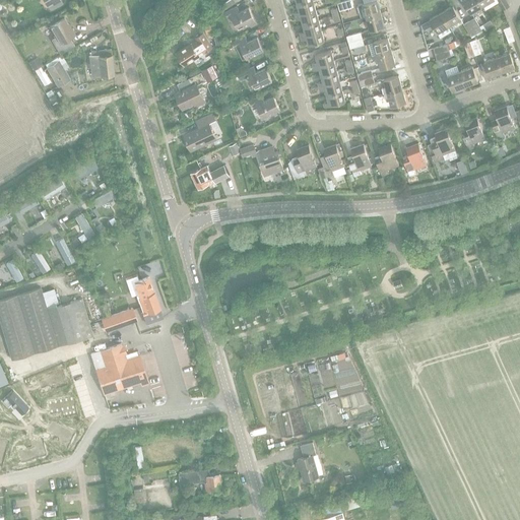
[(295,15),(315,9),(312,0),(310,0),(297,4),(299,10),(294,11),(295,15)]
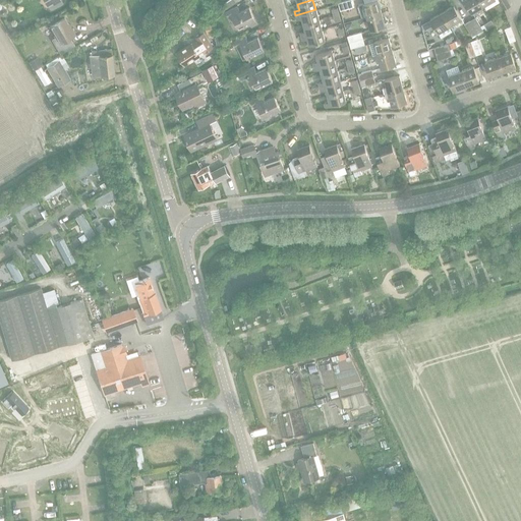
[(340,10),(353,6),(351,0),(344,0),(337,2),(340,10)]
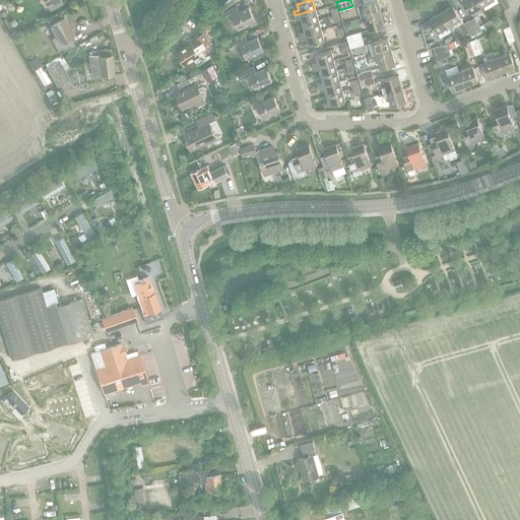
[(366,16),(381,12),(377,0),(373,0),(362,3),(358,4),(362,17),(366,16)]
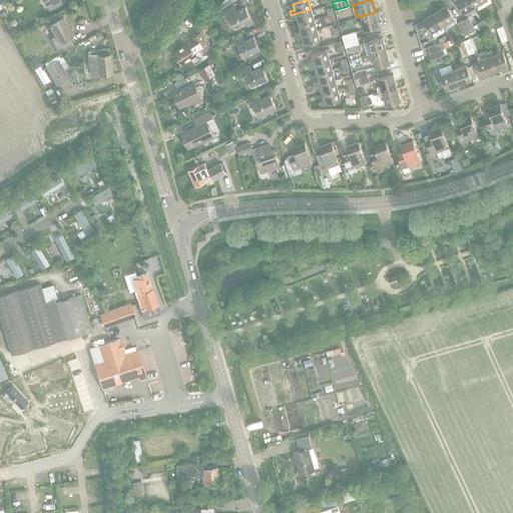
[(456,0),(464,12),(475,5),(472,0),(456,0)]
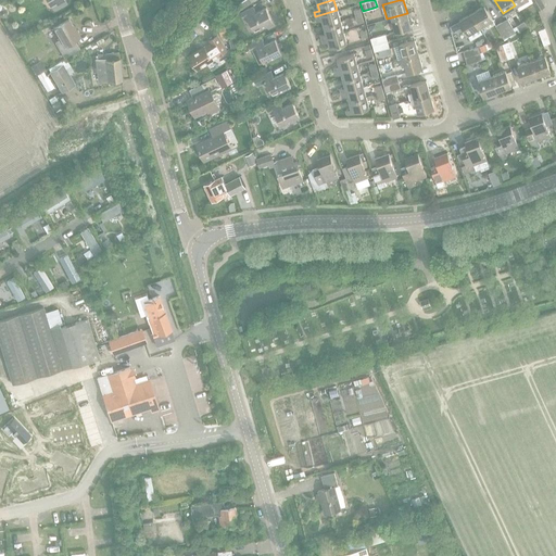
[(512,0),(515,5),(516,5),(519,10),(532,2),(536,10),(543,5),(539,0),(512,0)]
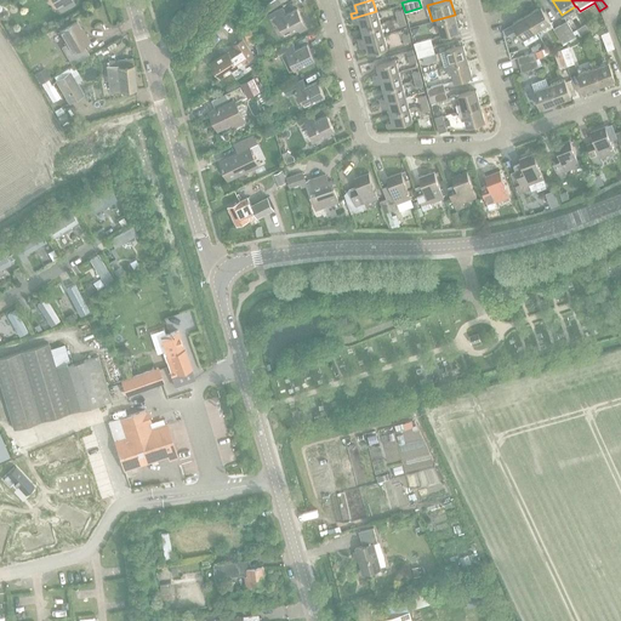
[(525,15),(535,30),(548,22),(540,6),(525,15)]
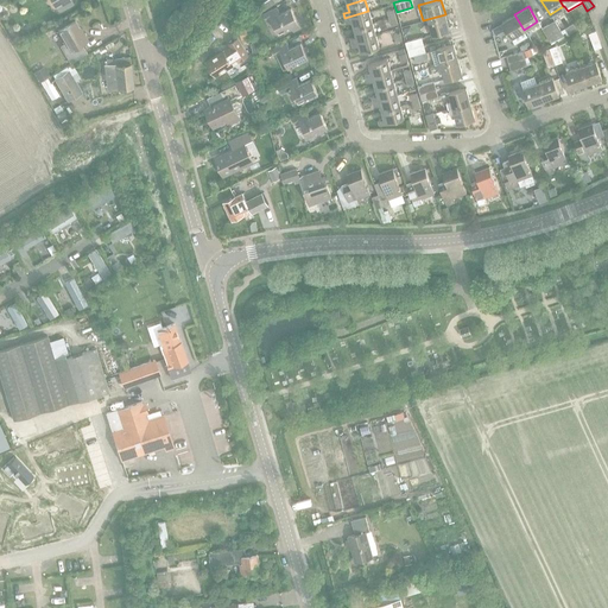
[(290,8),(279,14),(276,7),(263,14),(266,20),(271,19),(278,33),(298,24),(290,8)]
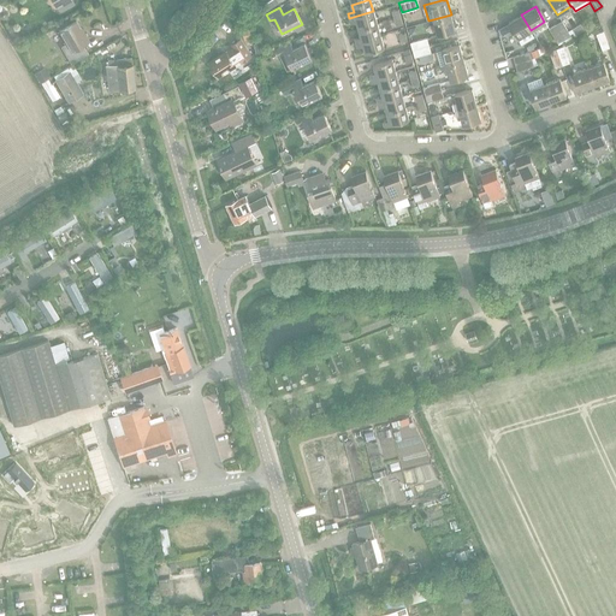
[(359,28),(377,23),(373,11),(349,18),(350,23),(356,21),(359,28)]
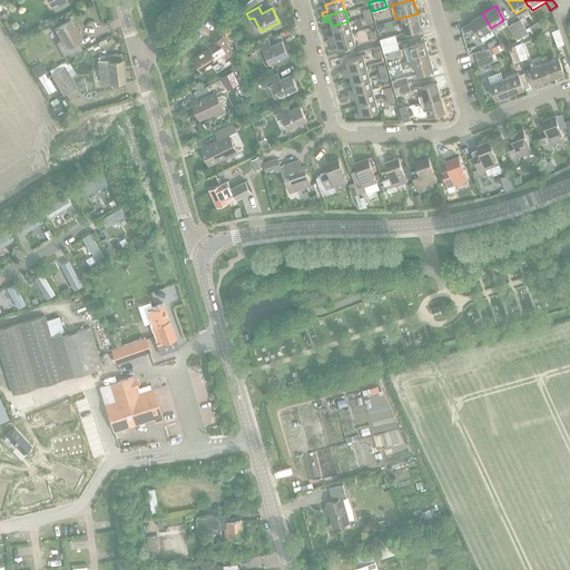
[(418,13),(401,18),(405,32),(421,28),(418,13)]
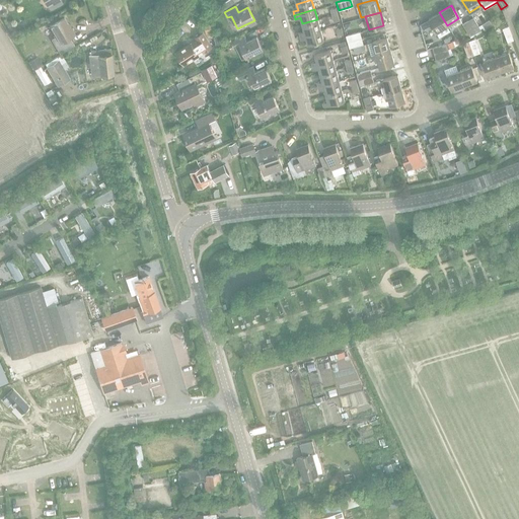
[(435,32),(447,25),(439,12),(428,19),(435,32)]
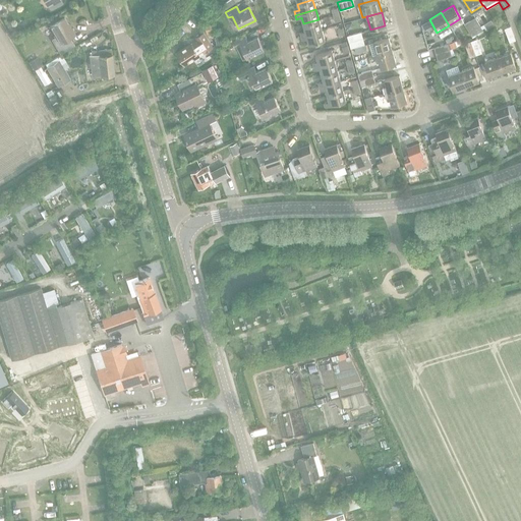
[(71,27),(70,27),(64,17),(49,26),(55,37),(51,39),(60,54),(74,45),(70,38),(75,35),(71,27)]
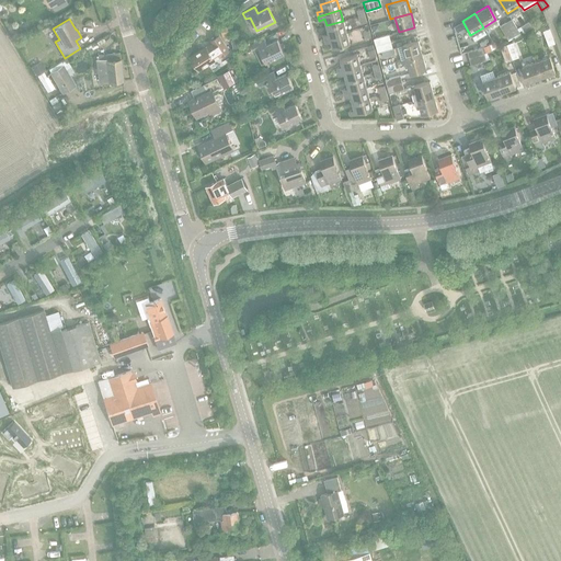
[(505,22),(513,35),(518,32),(511,19),(505,22)]
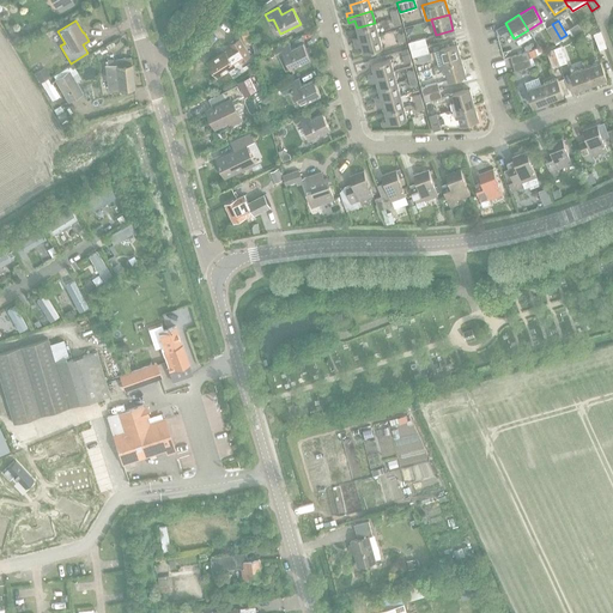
[(354,41),(378,35),(375,23),(357,28),(359,36),(353,37),(354,41)]
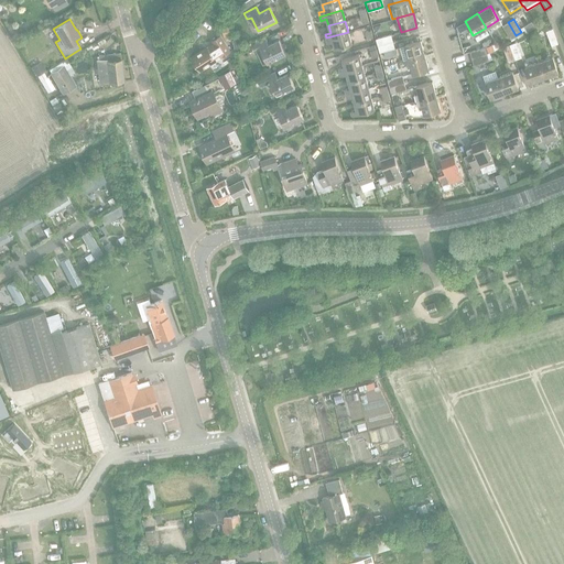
[(510,40),(516,35),(508,22),(501,25),(510,40)]
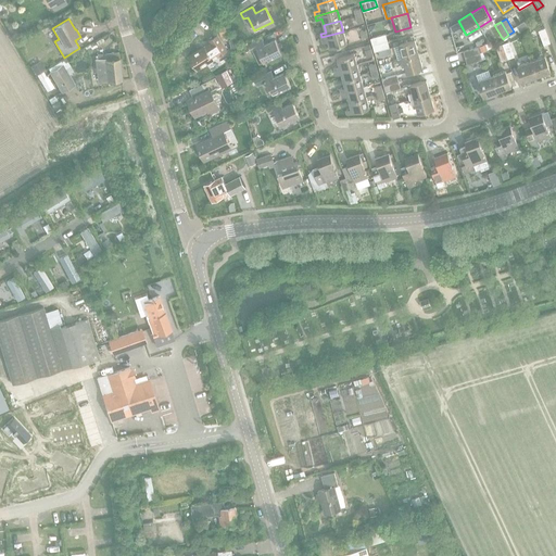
[(220,36),(223,39),(228,38),(226,25),(218,26),(220,36)]
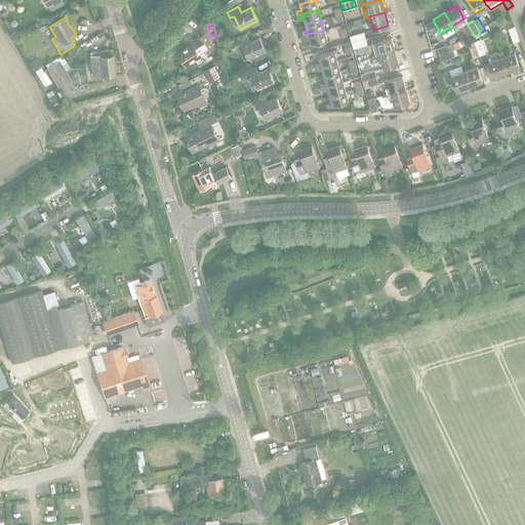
[(508,29),(514,42),(520,40),(514,27),(508,29)]
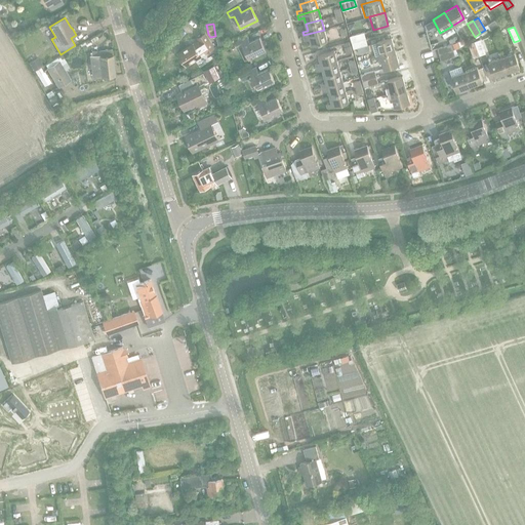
[(324,30),(304,35),(305,40),(310,38),(311,44),(326,40),(324,30)]
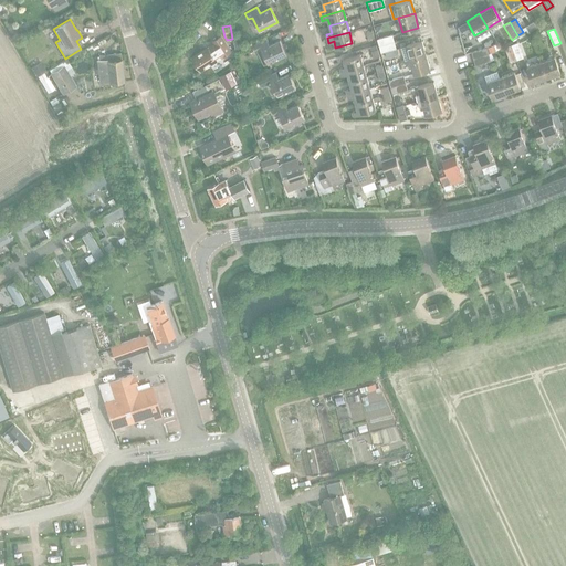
[(216,61),(217,61),(231,51),(221,34),(212,40),(215,43),(192,56),(200,71),(216,61)]
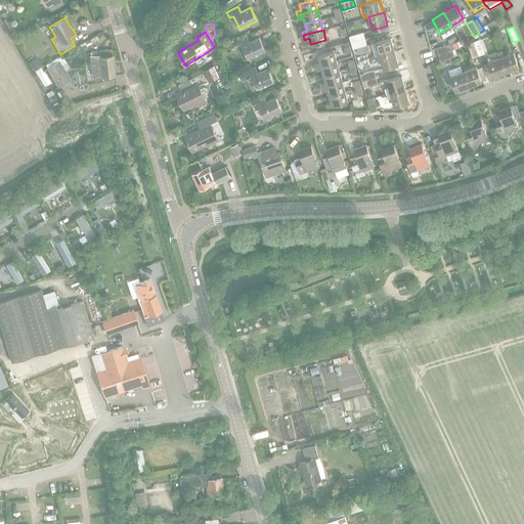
[(350,42),(364,38),(363,32),(349,36),(350,42)]
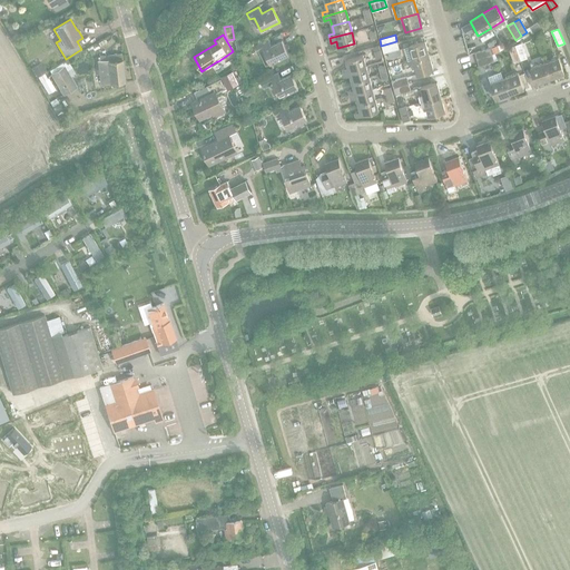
[(281,40),(271,46),(267,39),(255,46),(258,51),(263,49),(269,64),(288,56),(281,40)]
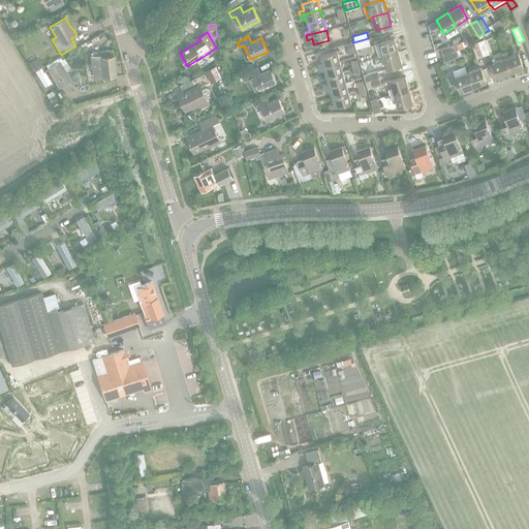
[(368,38),(353,42),(355,49),(370,44),(368,38)]
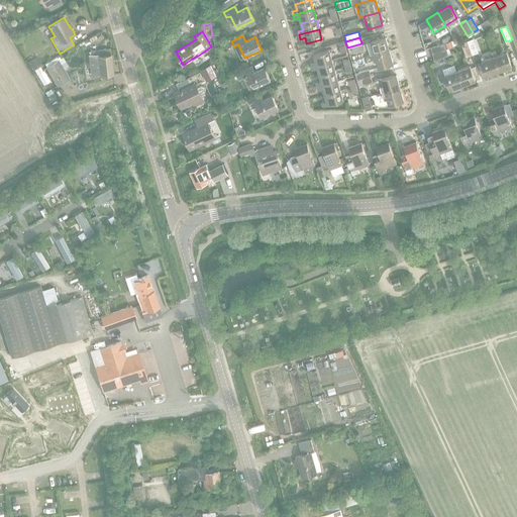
[(375,54),(389,49),(386,37),(366,42),(370,56),(375,54)]
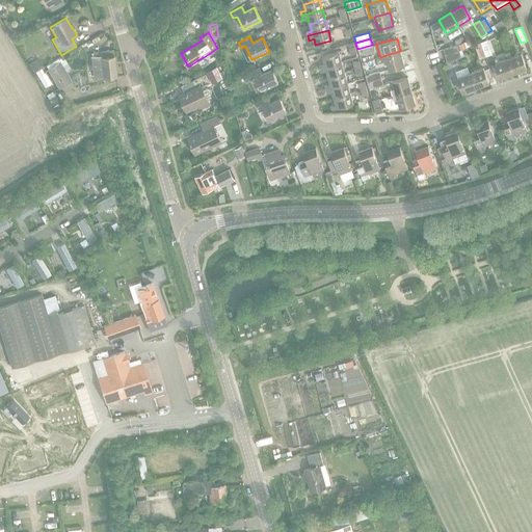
[(480,42),(485,56),(491,54),(485,40),(480,42)]
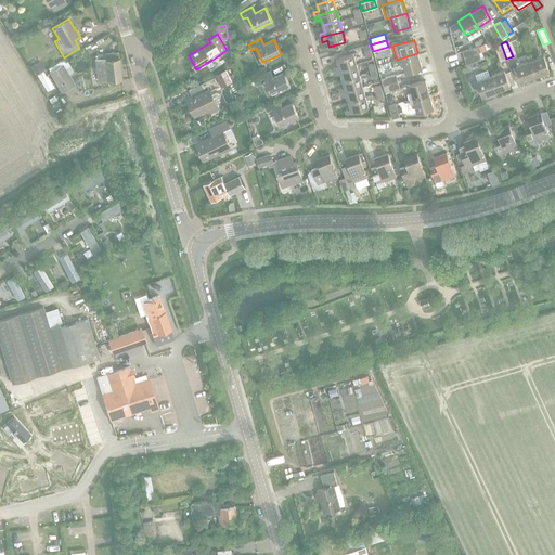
[(500,61),(506,59),(501,43),(494,47),(500,61)]
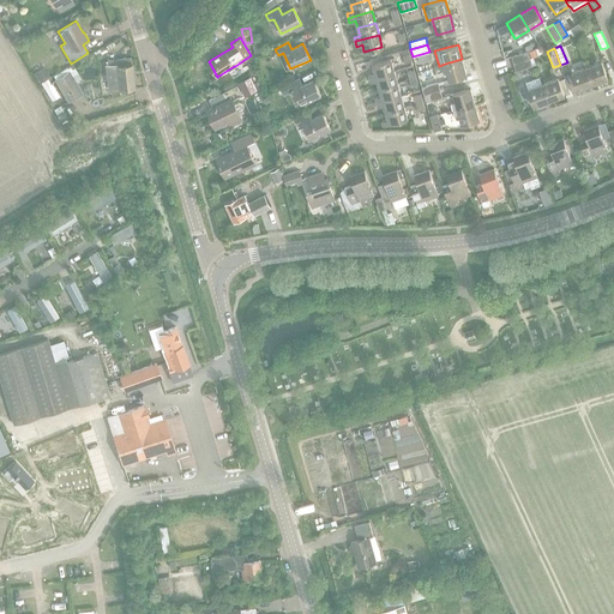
[(513,64),(529,59),(528,52),(511,56),(513,64)]
